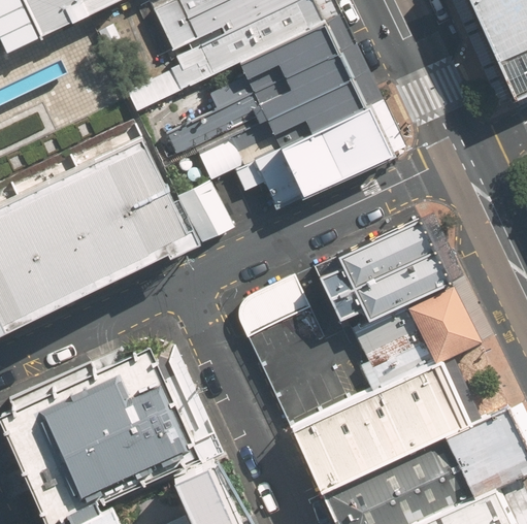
[(126,1),(125,0),(0,0),(0,45),(4,55),(126,1)]
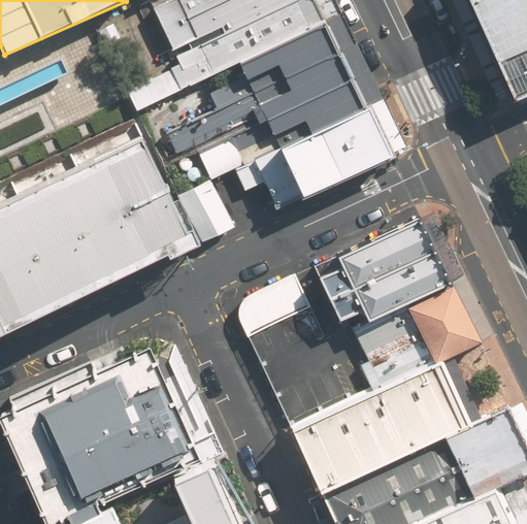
[(251,163),(368,108),(318,0),(152,0),(192,86),(240,63),(245,76),(205,95),(213,113),(166,135),(192,190),(251,163)]
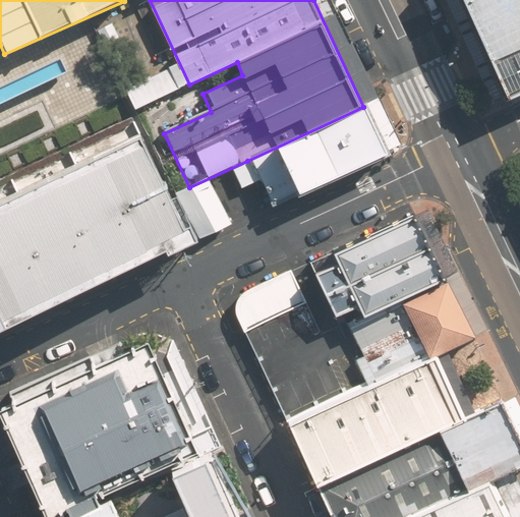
[(519,92),(519,0),(462,0),(506,98),(519,92)]
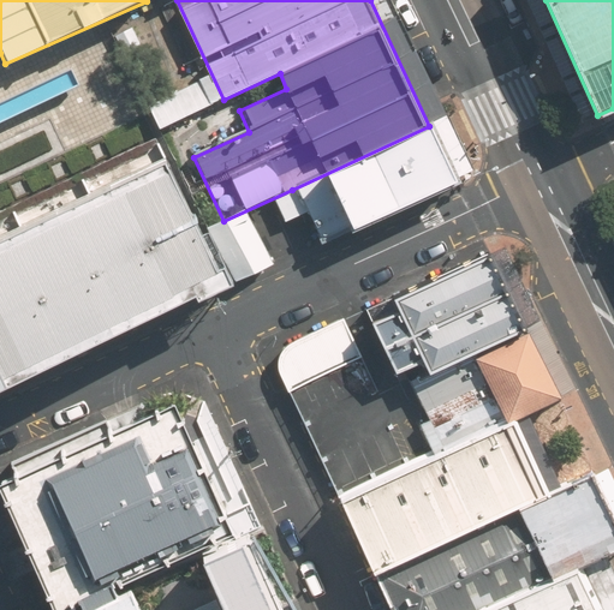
[(454,180),(429,126),(292,190),(317,244),(454,180)]
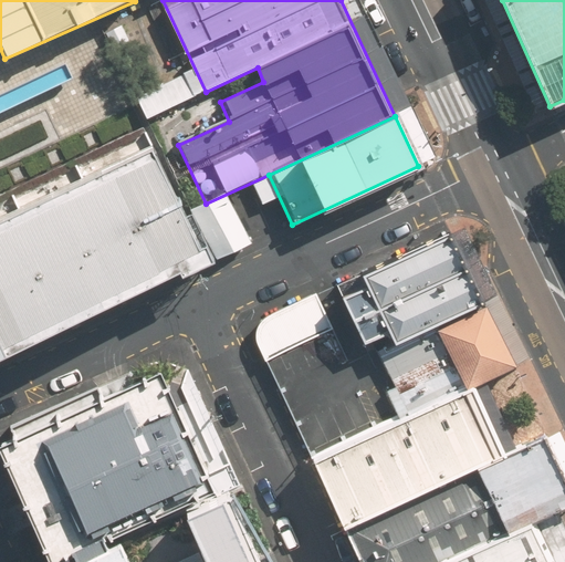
[(207,259),(152,146),(0,216),(0,351),(180,266),(182,270),(207,259)]
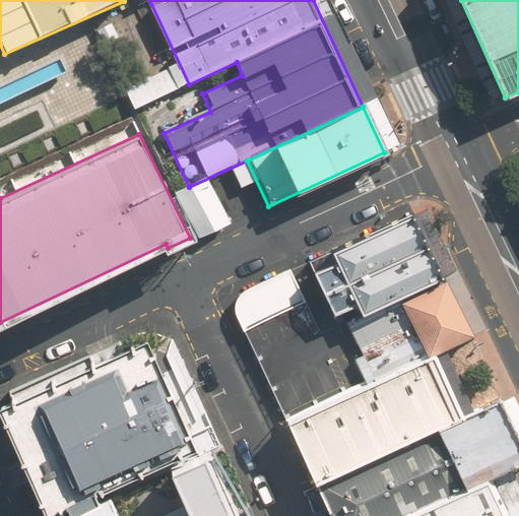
[(438,283),(409,219),(333,254),(339,266),(316,276),(334,316),(358,306),(363,318),(398,301),(438,283)]
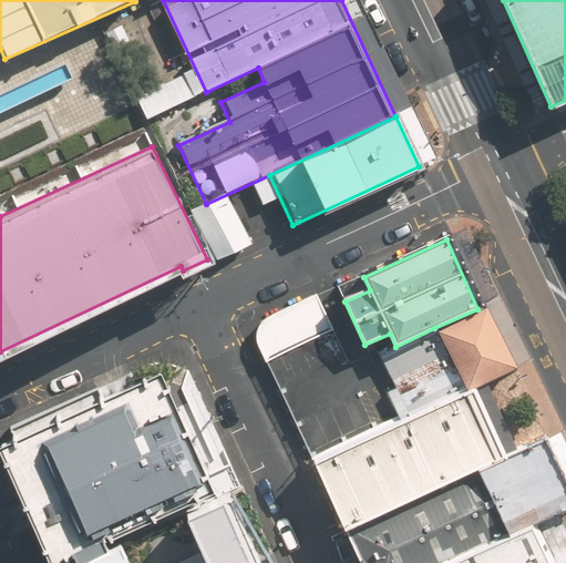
[(275,359),(333,333),(317,296),(258,323),(275,359)]
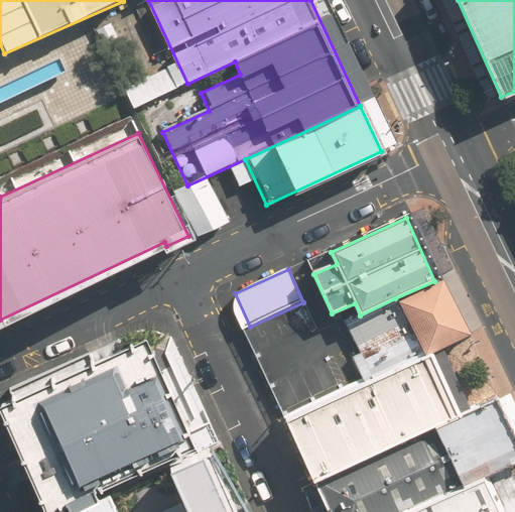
[(423,360),(426,358),(464,341),(436,280),(434,281),(395,298),(423,360)]
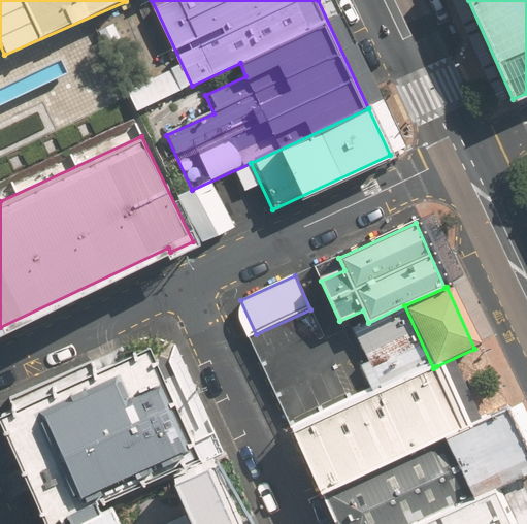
[(404,305),(368,323),(354,329),(368,362),(359,366),(372,395),(433,368),(404,305)]
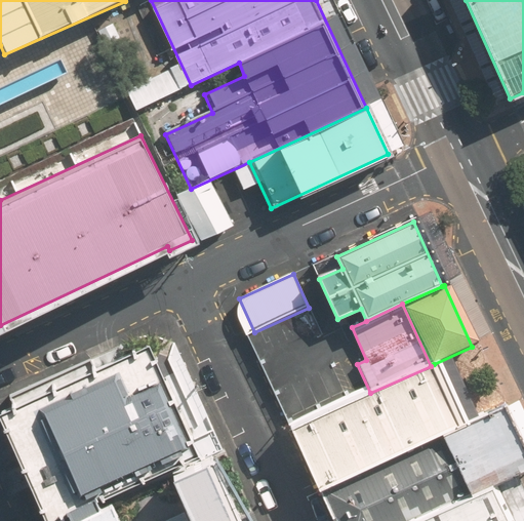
[(254,332),(297,426),(370,393),(357,364),(366,360),(352,327),(366,321),(361,309),(337,319),(325,324),(318,328),(309,308),(254,332)]
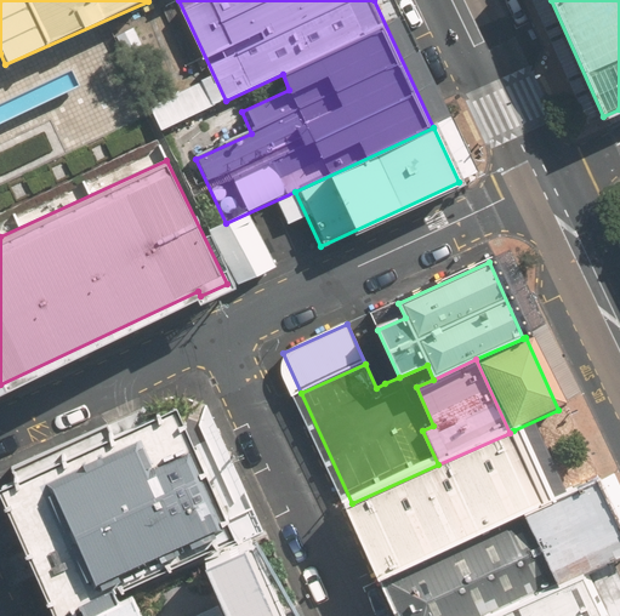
[(176,411),(1,489),(57,615),(63,615),(233,540),(176,411)]
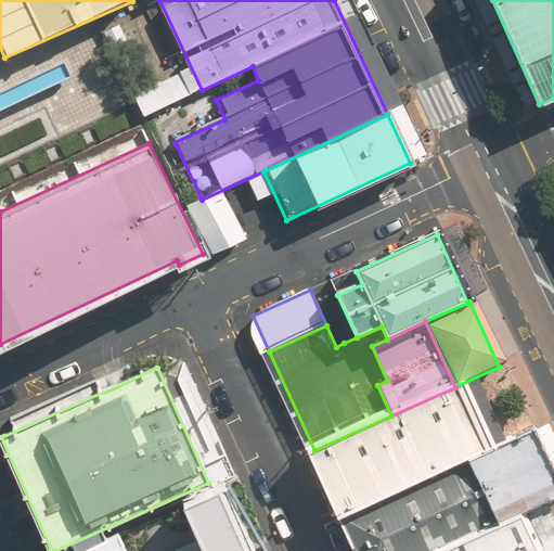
[(314,450),(344,515),(488,450),(459,385),(455,387),(391,415),(314,450)]
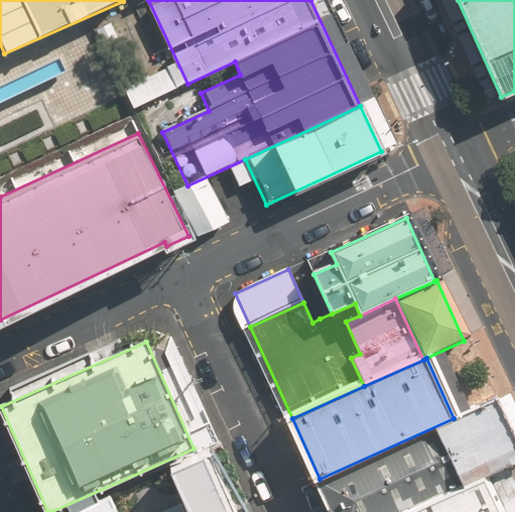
[(319,479),(335,511),(413,511),(485,480),(514,466),(514,445),(494,399),(319,479)]
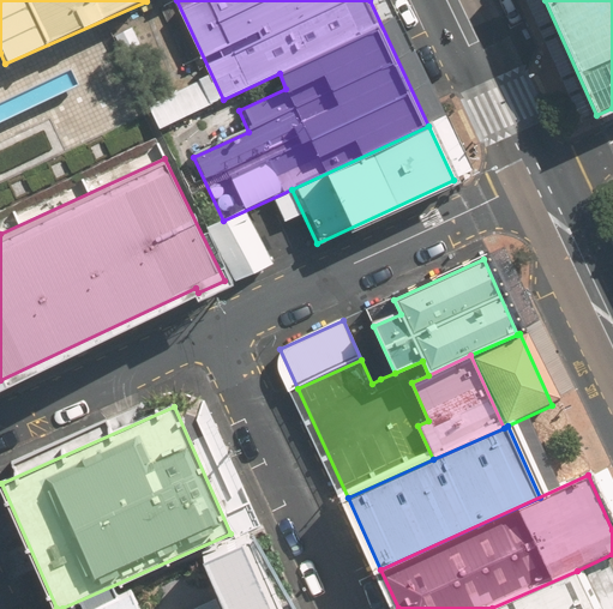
[(281,608),(251,537),(199,560),(221,608),(142,608),(133,589),(86,608),(281,608)]
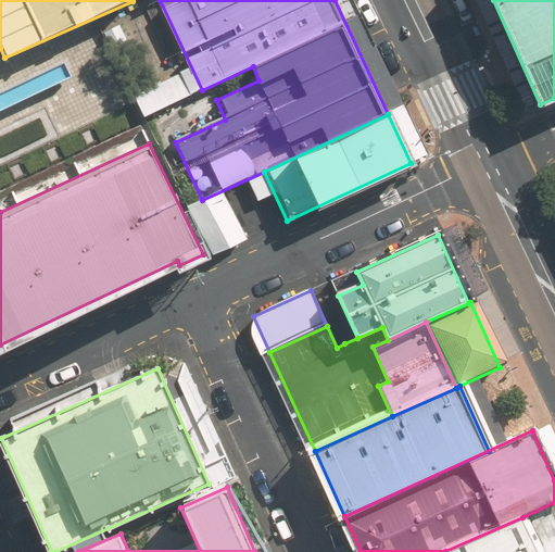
[(538,551),(522,517),(445,551),(538,551)]
